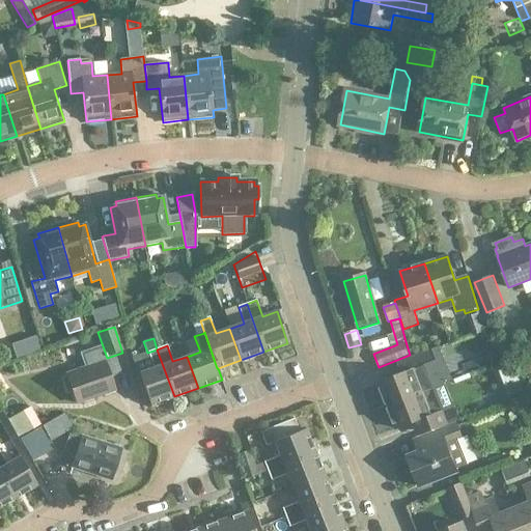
[(150,406),(174,396),(157,350),(147,353),(152,368),(139,373),(150,406)]
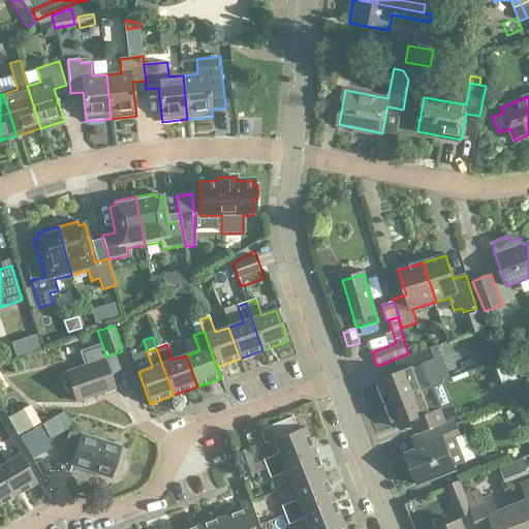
[(377,381),(386,405),(432,387),(444,382),(435,359),(434,360),(430,348),(418,352),(417,352),(395,362),(400,373),(377,381)]
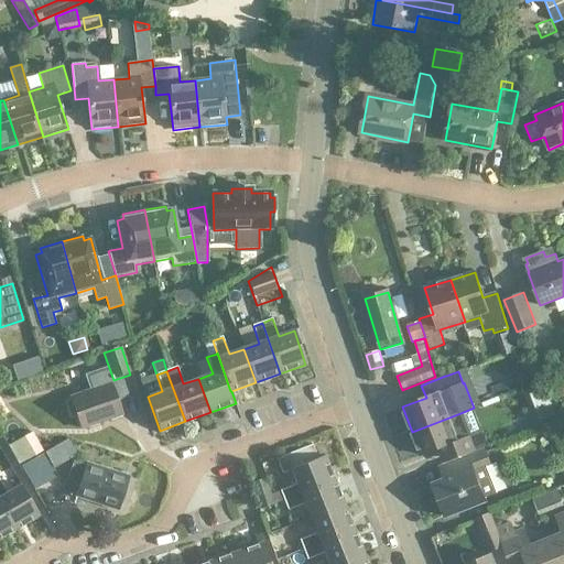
[(71,398),(82,430),(121,416),(116,398),(120,397),(116,384),(111,387),(110,384),(71,398)]
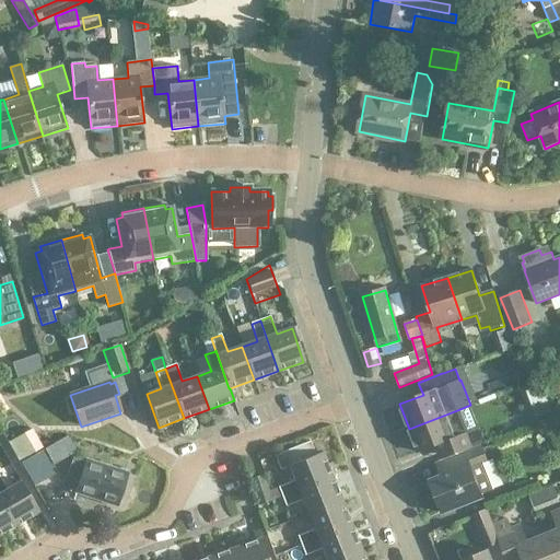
[(550,413),(546,404),(531,409),(535,420),(550,413)]
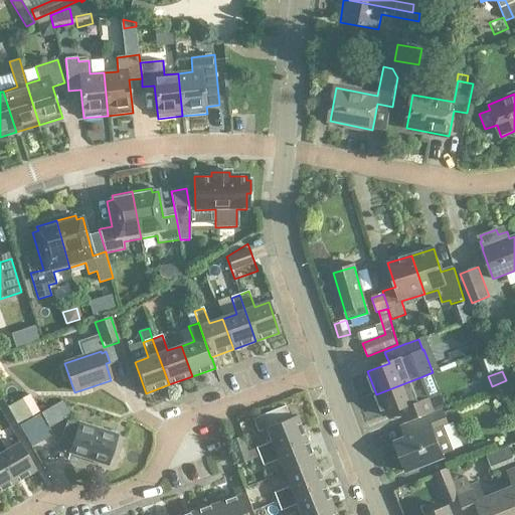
[(420,377),(376,394),(385,416),(400,410),(405,422),(446,407),(441,394),(428,398),(420,377)]
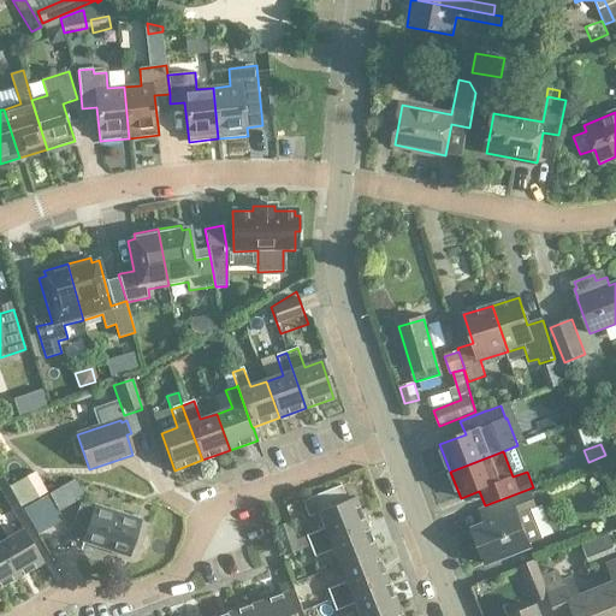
[(22,508),(46,493),(35,473),(10,487),(22,508)]
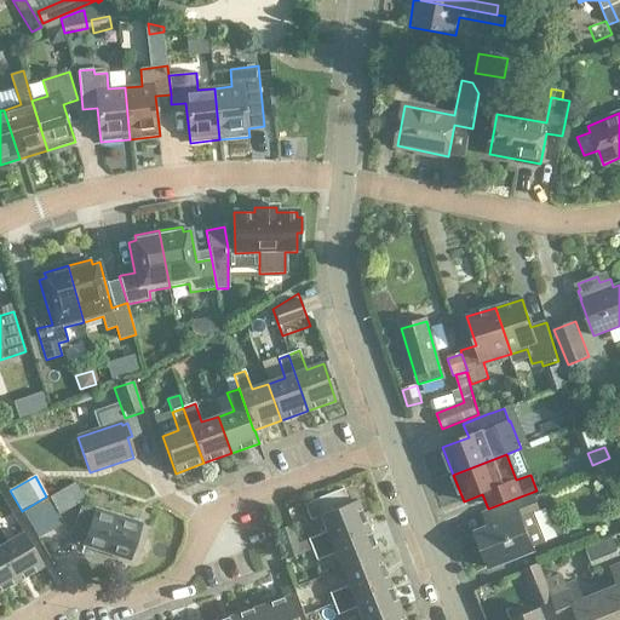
[(313,550),(313,551),(368,529),(356,501),(349,504),(343,489),(304,505),(310,521),(321,517),(327,532),(308,539),(309,540),(313,550)]
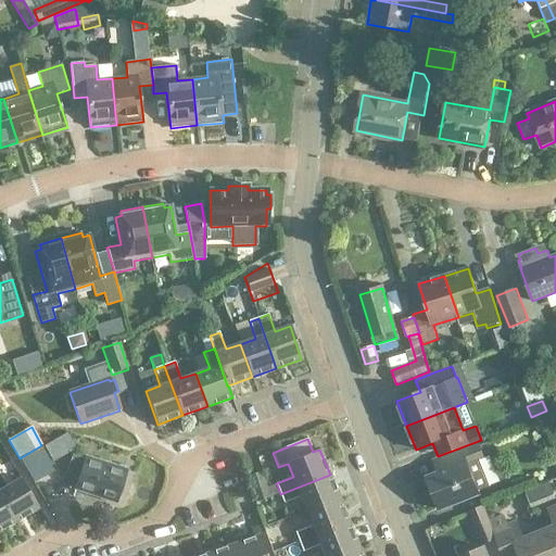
[(478,444),(433,462),(439,474),(427,478),(439,510),(480,494),(478,491),(490,485),(479,459),(483,457),(478,444)]
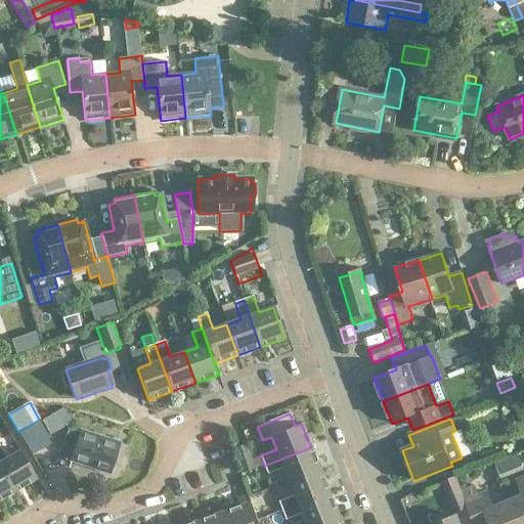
[(20,434),(33,455),(53,443),(40,422),(20,434)]
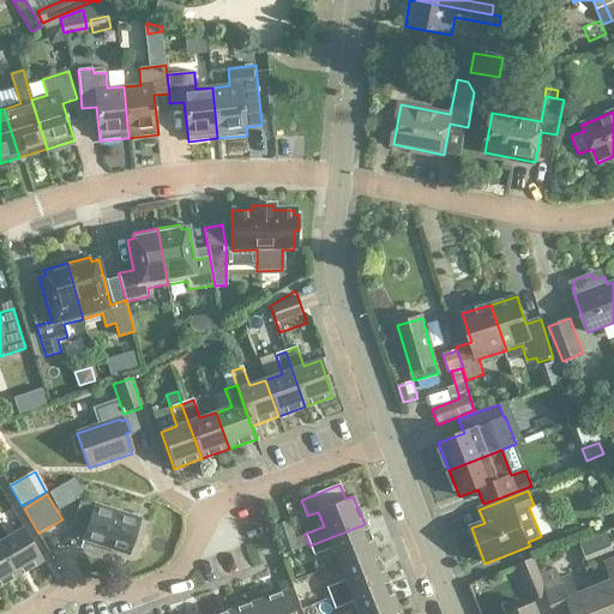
[(95,504),(95,505),(84,501),(79,504),(74,519),(77,524),(86,528),(83,541),(127,557),(139,519),(95,504)]
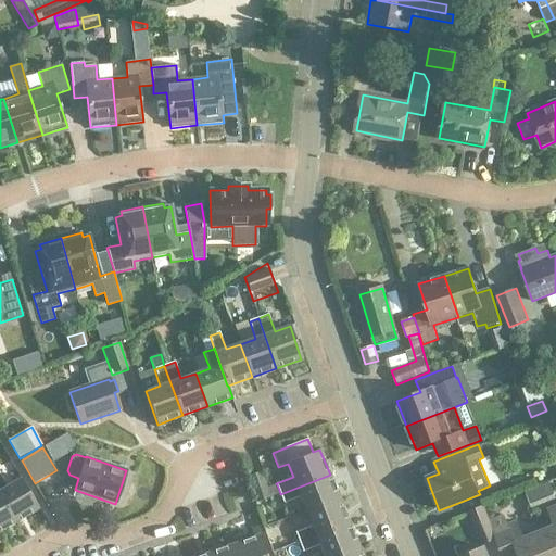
[(260,472),(248,477),(257,502),(280,493),(277,484),(266,489),(260,472)]
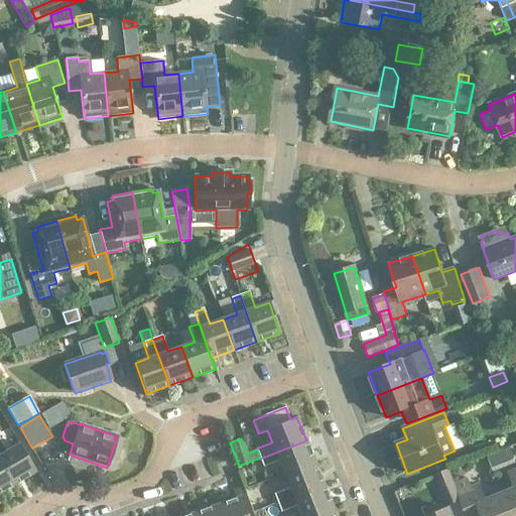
[(6,450),(0,440),(0,462),(13,484),(33,472),(17,444),(6,450)]
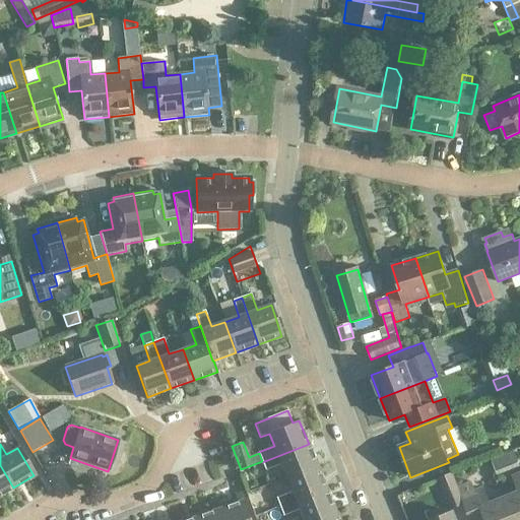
[(281,464),(286,478),(317,466),(309,444),(262,462),(265,470),(281,464)]
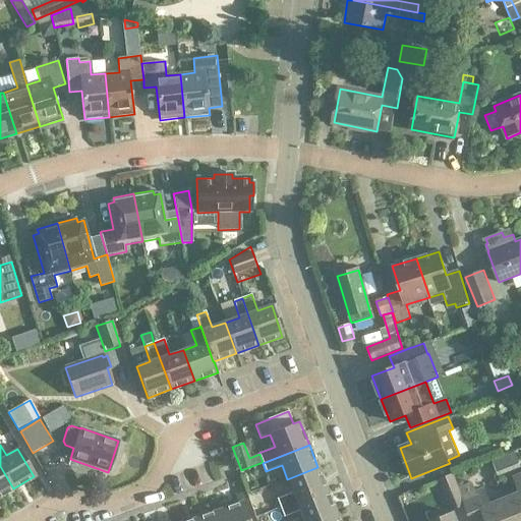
[(497,470),(519,465),(516,452),(494,457),(497,470)]
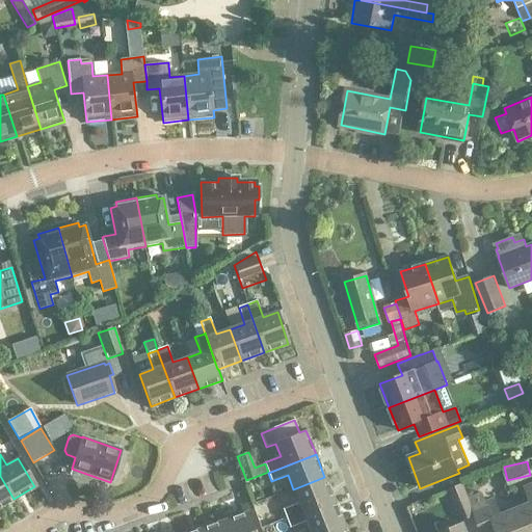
[(0,506),(14,499),(0,476),(0,506)]
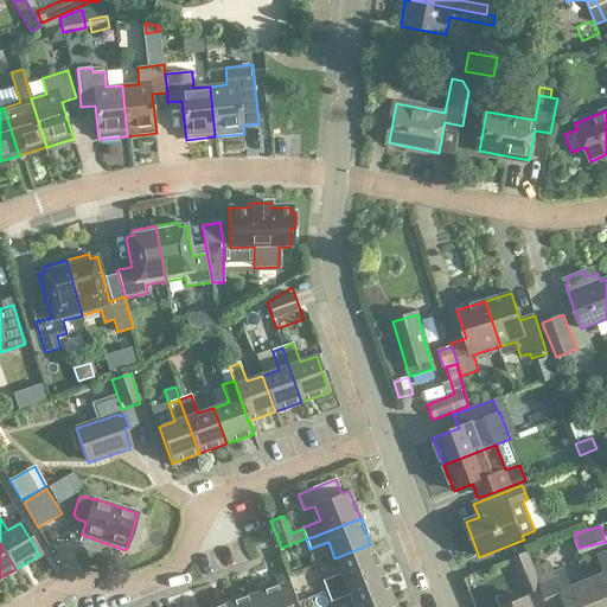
[(323,581),(326,592),(381,570),(370,544),(334,558),(340,573),(323,581)]
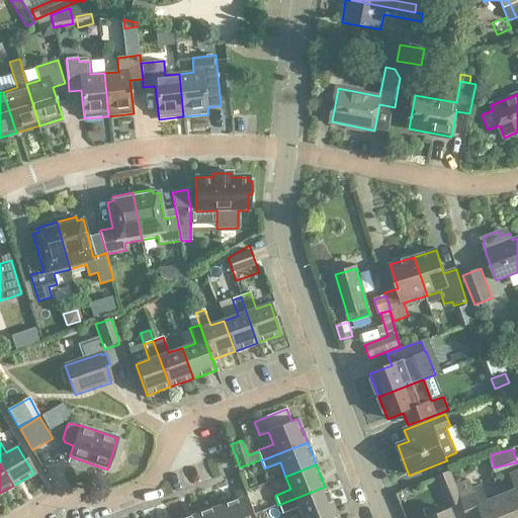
[(461,502),(459,496),(450,472),(437,478),(449,507),(461,502)]
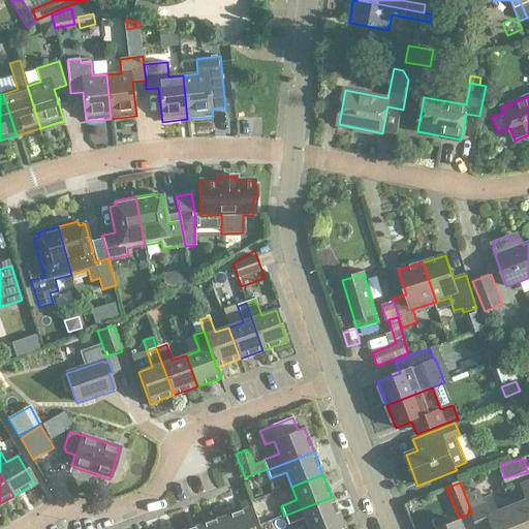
[(528,502),(512,508),(516,517),(521,528),(528,528),(528,483),(522,486),(528,502)]
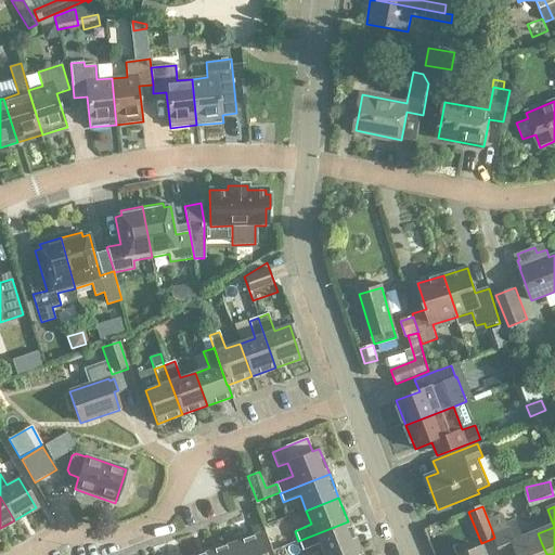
[(516,521),(508,525),(503,514),(489,519),(494,531),(492,531),(494,538),(501,554),(515,554),(517,554),(516,554),(546,554),(541,542),(538,533),(523,539),(516,521)]
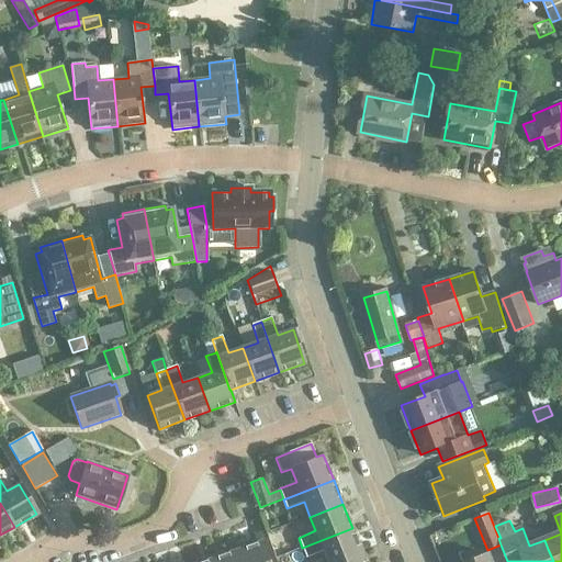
[(324,551),(327,561),(338,561),(362,553),(352,528),(302,548),(306,559),(324,551)]
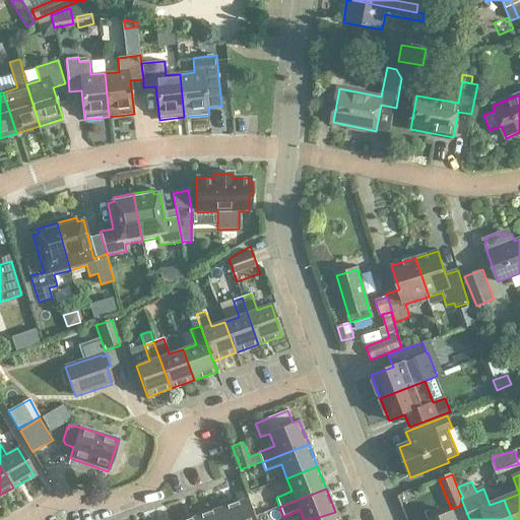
[(218,509),(222,519),(249,519),(242,501),(218,509)]
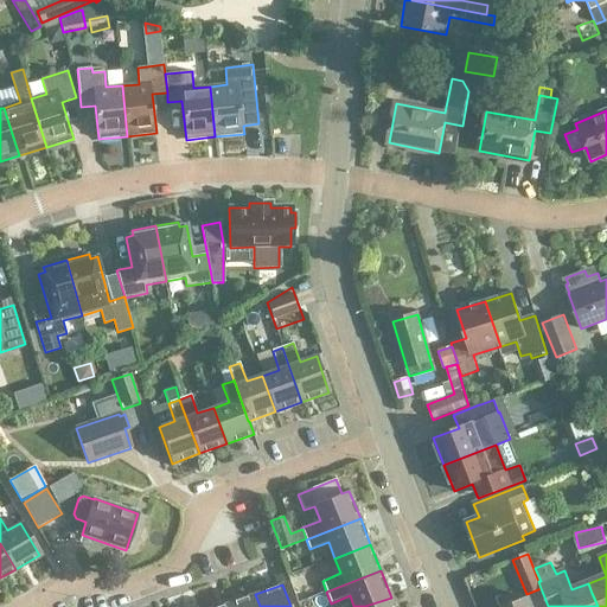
[(229,604),(229,606),(260,606),(255,594),(229,604)]
